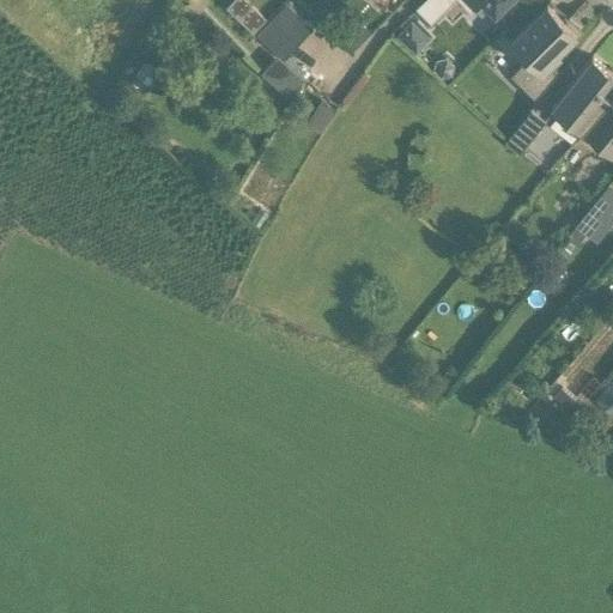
[(457,0),(469,11),(480,0),(493,14),(507,0),(457,0)]
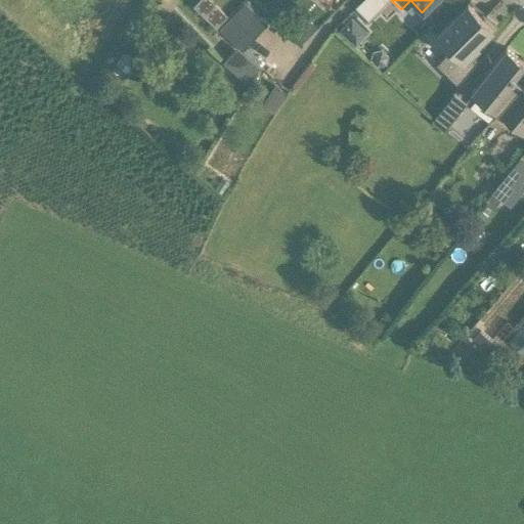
[(459,86),(476,64),(468,56),(478,45),(477,43),(489,31),(481,23),(484,19),(469,4),(472,1),(471,0),(437,34),(451,49),(436,64),(459,86)]
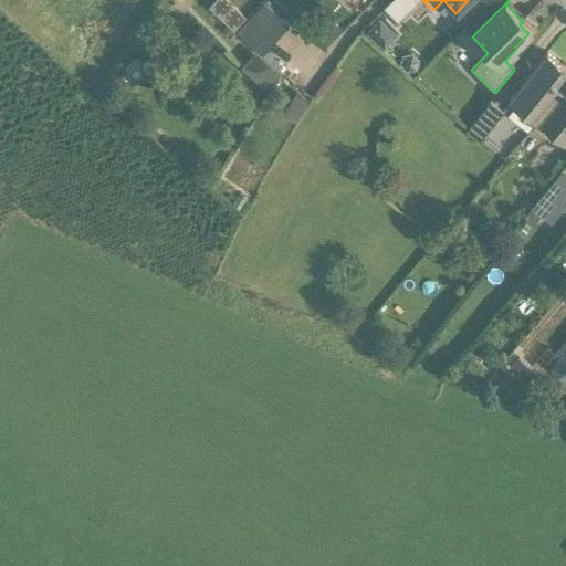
[(251,17),(275,39),(289,25),(281,18),(283,16),(268,1),(265,3),(264,2),(251,17)]
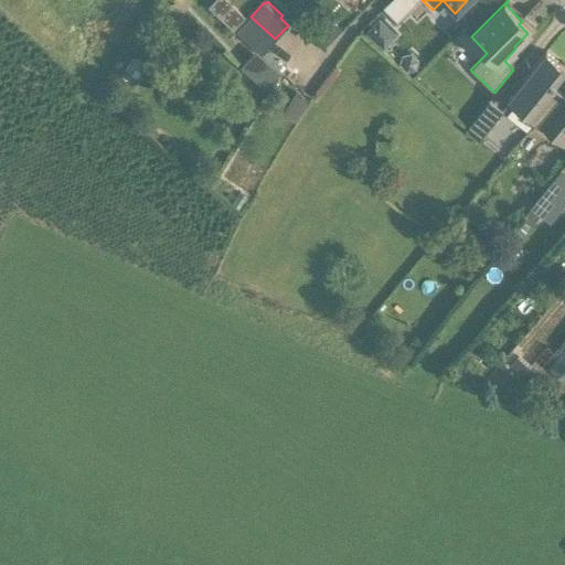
[(231,16),(224,23),(234,33),(235,32),(246,20),(241,14),(235,20),(231,16)]
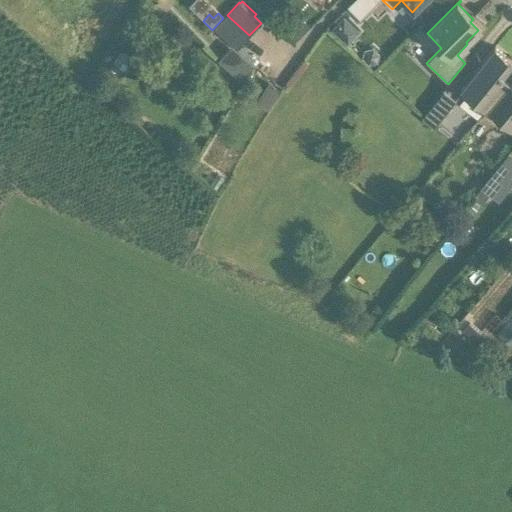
[(236,50),(249,35),(227,15),(223,18),(213,29),(236,50)]
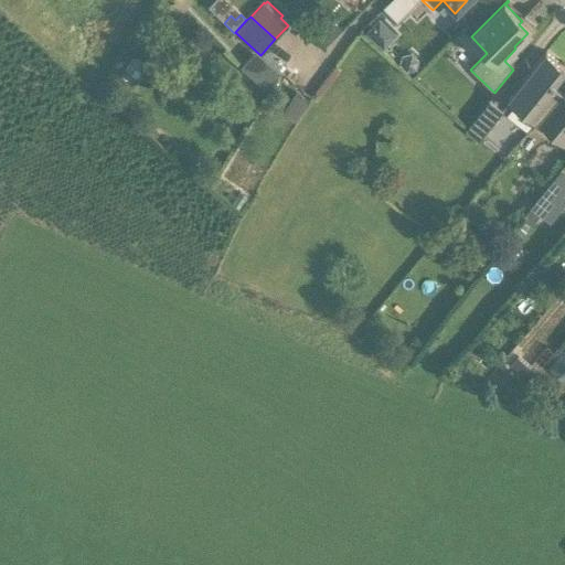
[(265,50),(260,55),(276,70),(280,65),(265,50)]
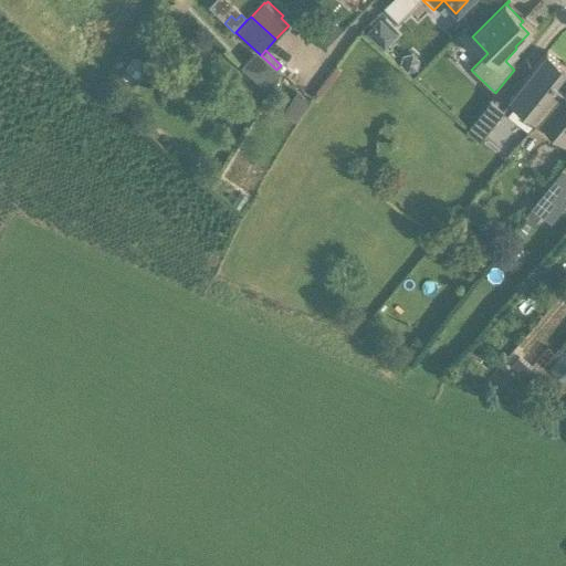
[(538,121),(563,90),(554,83),(565,66),(547,52),(511,98),(538,121)]
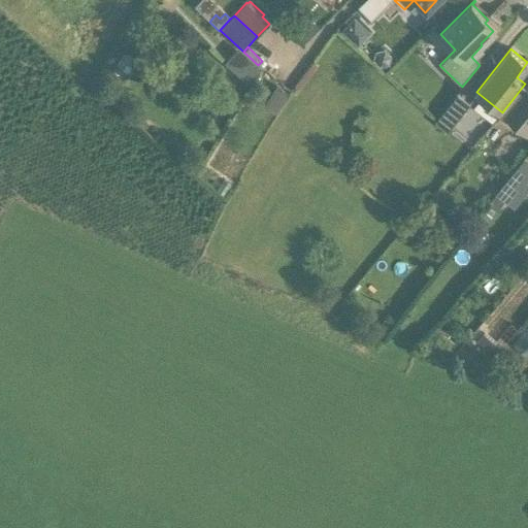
[(116,92),(100,83),(95,92),(110,100),(116,92)]
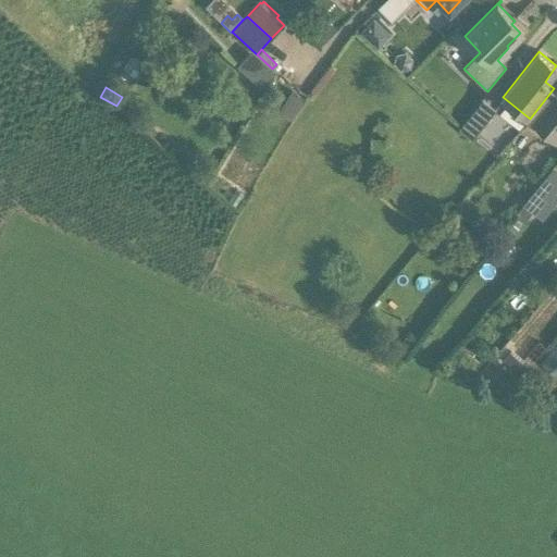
[(556,90),(554,88),(530,119),(556,139),(556,90)]
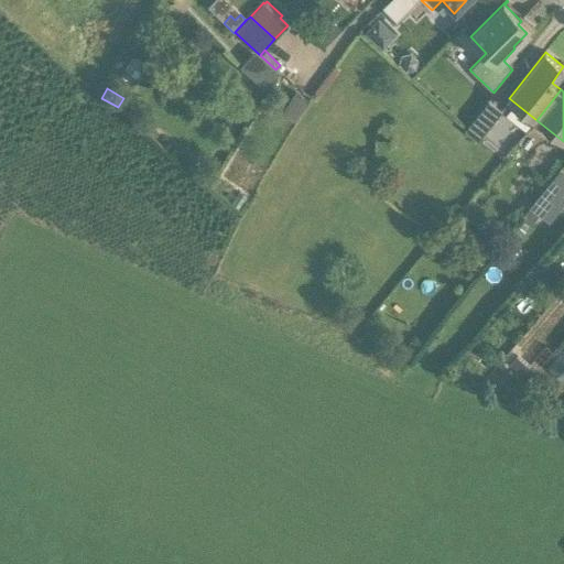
[(478,142),(503,111),(489,100),(465,131),(478,142)]
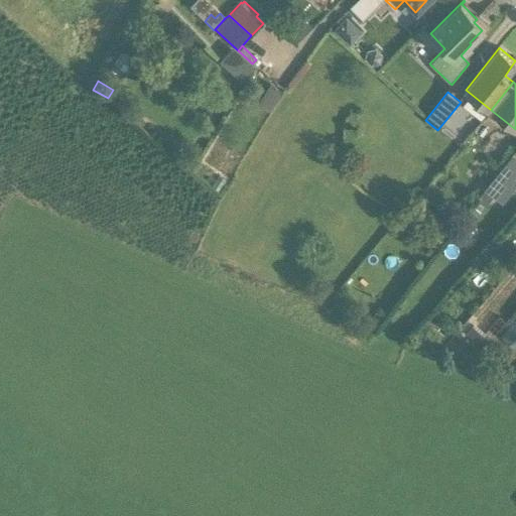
[(486,185),(484,189),(492,196),(502,204),(515,184),(515,175),(515,174),(515,172),(515,152),(514,150),(486,185)]
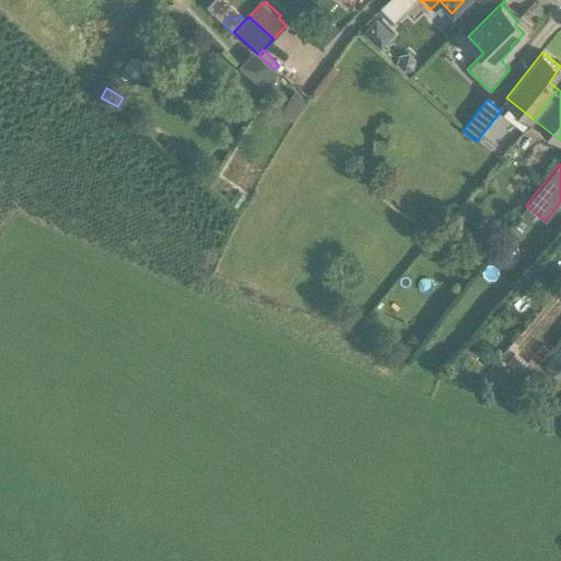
[(526,206),(528,202),(524,198),(514,210),(518,215),(526,206)]
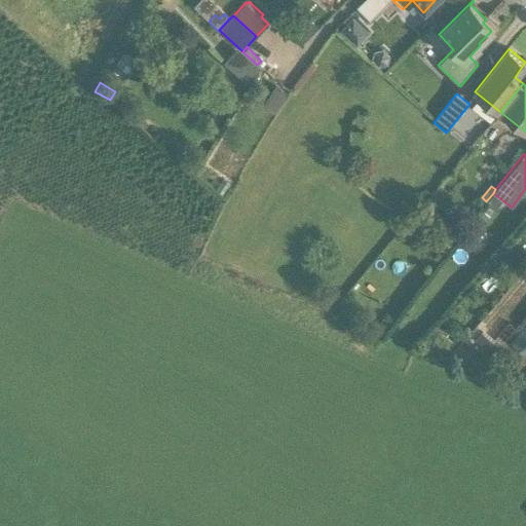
[(487,221),(493,213),(487,208),(481,216),(487,221)]
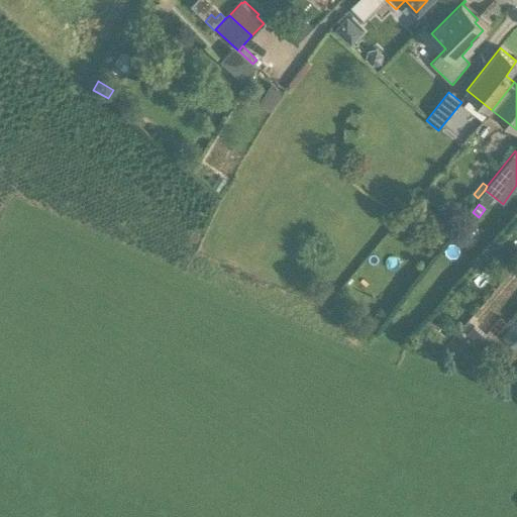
[(500,340),(501,339),(516,351),(516,320),(511,316),(504,324),(494,335),(500,340)]
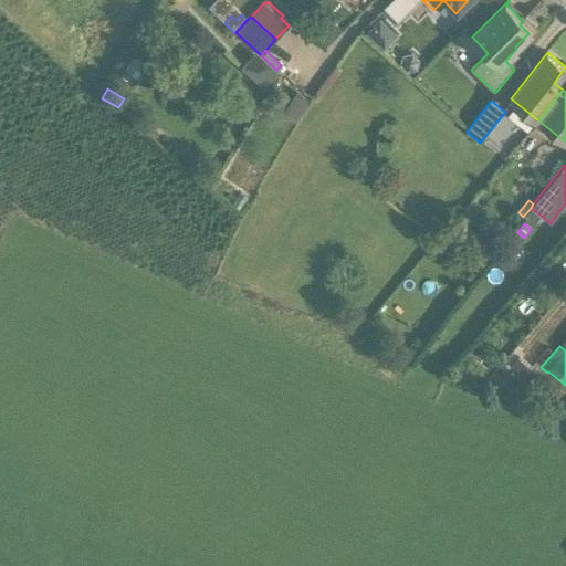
[(517,358),(512,366),(530,381),(536,374),(517,358)]
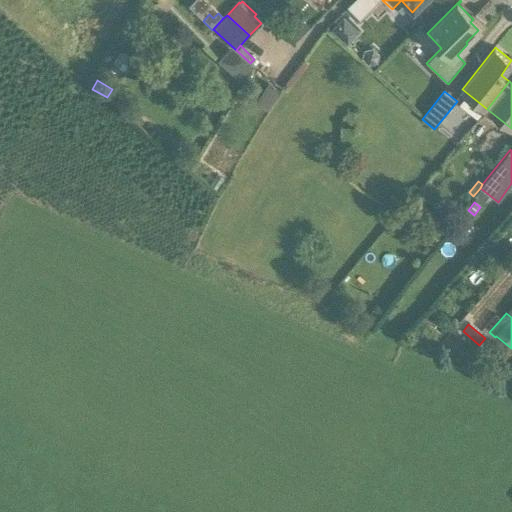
[(511,362),(503,374),(511,381),(511,362)]
